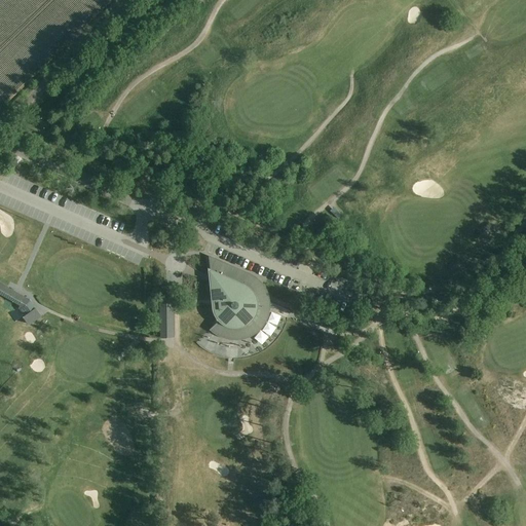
[(252,274),(210,256),(211,291),(214,311),(214,314),(216,318),(218,321),(211,330),(220,337),(225,339),(230,340),(236,340),(241,340),(248,339),(252,337),(256,334),(260,332),(263,329),(266,324),(268,320),(270,314),(271,308),(271,302),(270,297),(268,292),(266,288),(264,285),(260,280),(257,277),(252,274)]
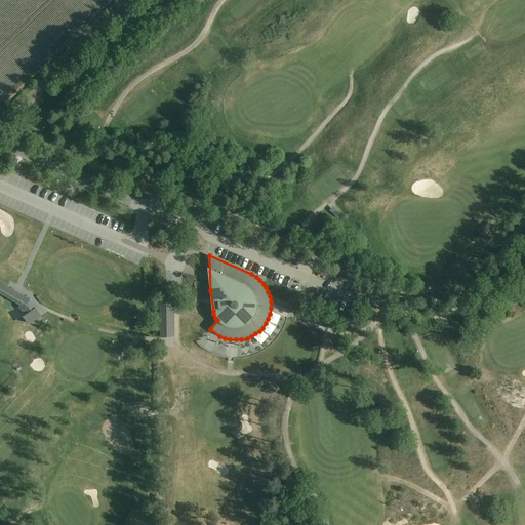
[(29,299),(0,282),(0,293),(25,308),(29,299)]
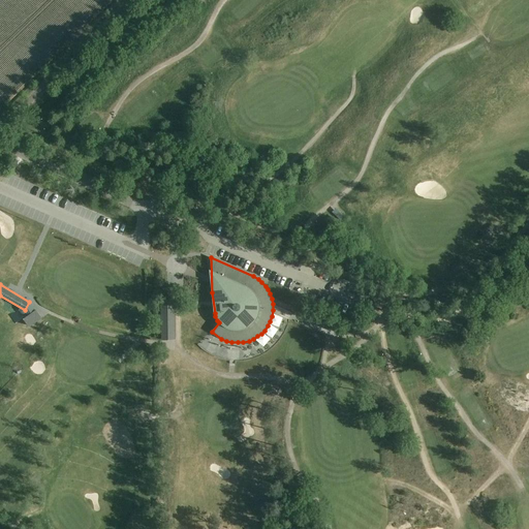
[(176,340),(175,300),(161,300),(162,340),(176,340)]
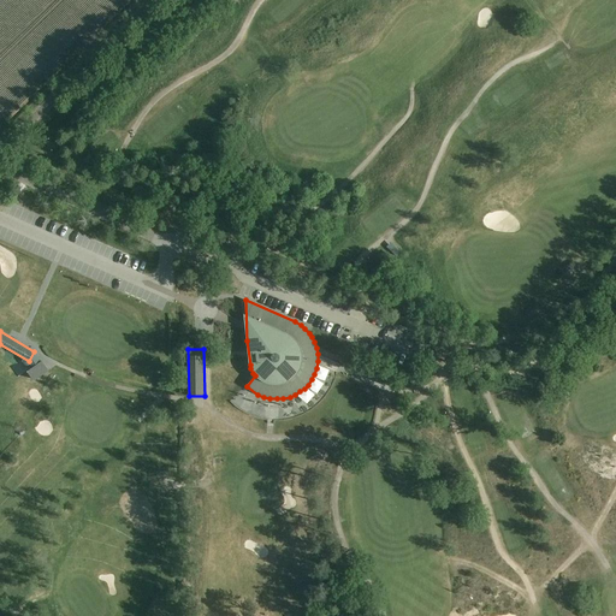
[(323,356),(320,361),(339,369),(342,366),(323,356)]
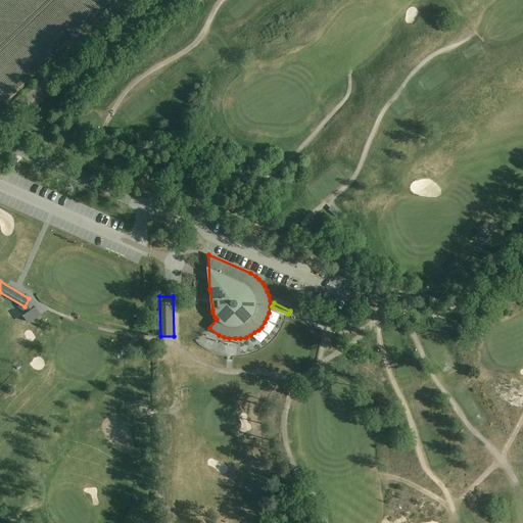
[(41,316),(34,303),(28,307),(31,311),(24,316),(30,324),(41,316)]
